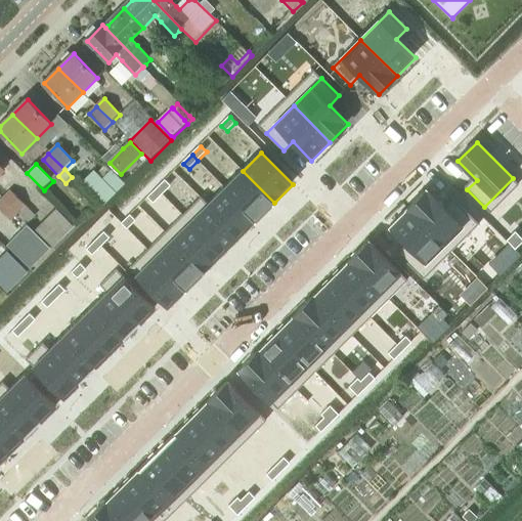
[(243,171),(225,188),(257,220),(274,203),(243,171)]
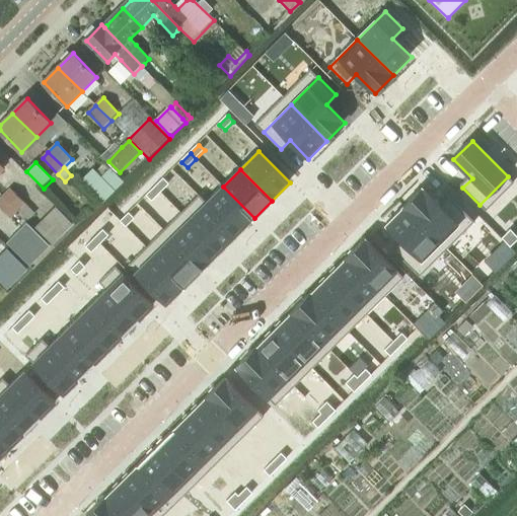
[(164,179),(156,188),(161,194),(170,185),(164,179)]
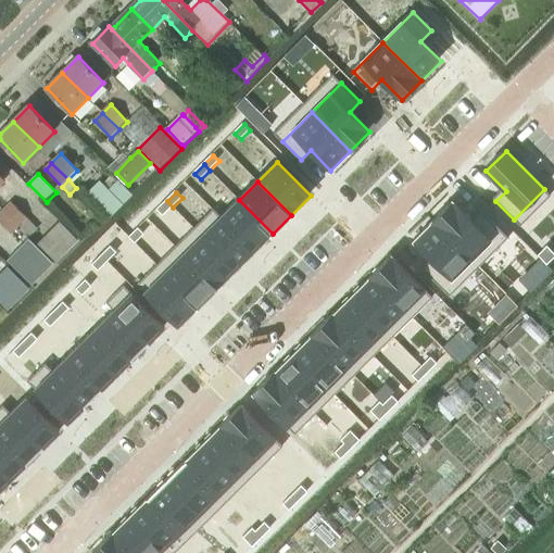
[(239,200),(221,218),(254,252),(273,234),(239,200)]
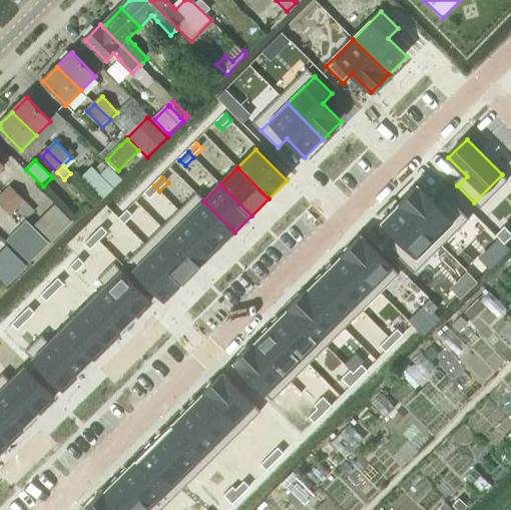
[(154,185),(145,193),(151,199),(159,191),(154,185)]
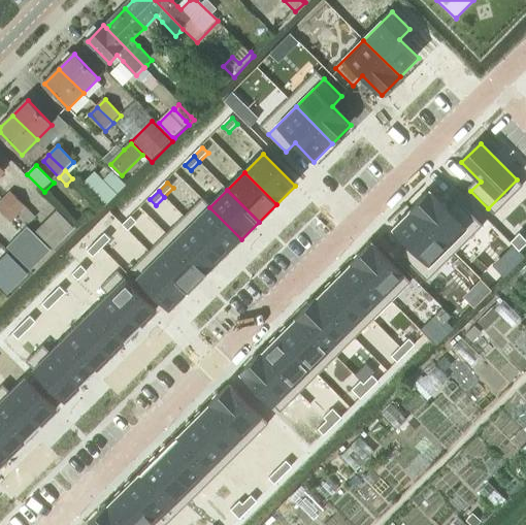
[(20,216),(27,208),(11,192),(4,200),(20,216)]
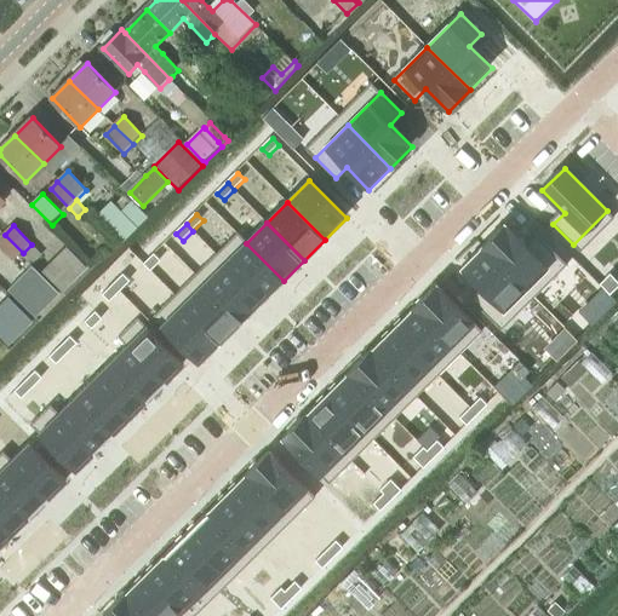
[(507,226),(485,247),(527,291),(560,258),(539,237),(528,248),(507,226)]
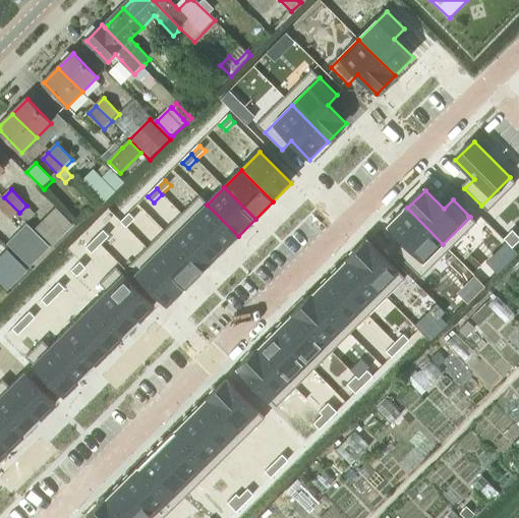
[(0,208),(12,221),(19,213),(4,197),(0,200),(0,208)]
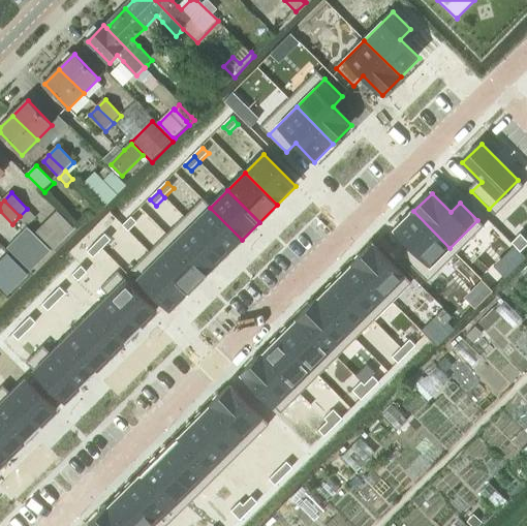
[(210,208),(192,225),(224,257),(242,240),(210,208)]
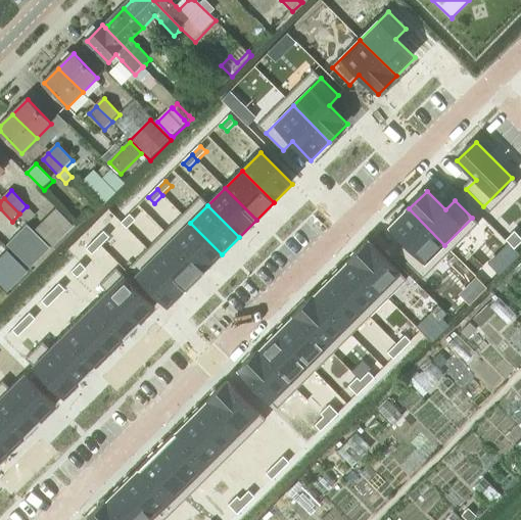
[(19,214),(29,222),(31,224),(37,217),(27,206),(19,214)]
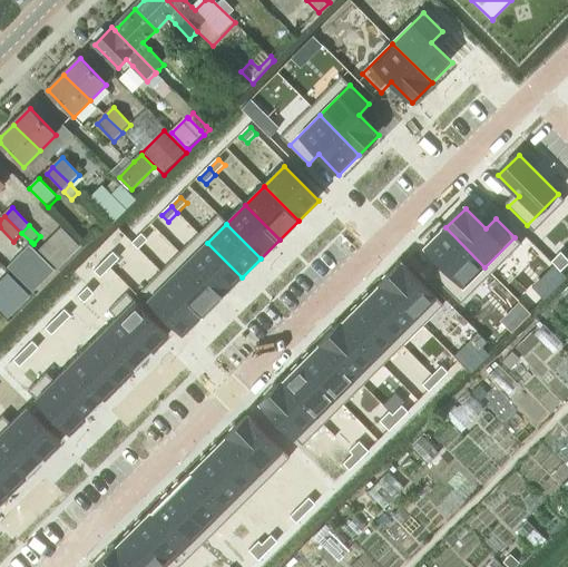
[(446,227),(426,247),(446,269),(436,279),(454,297),(485,267),(446,227)]
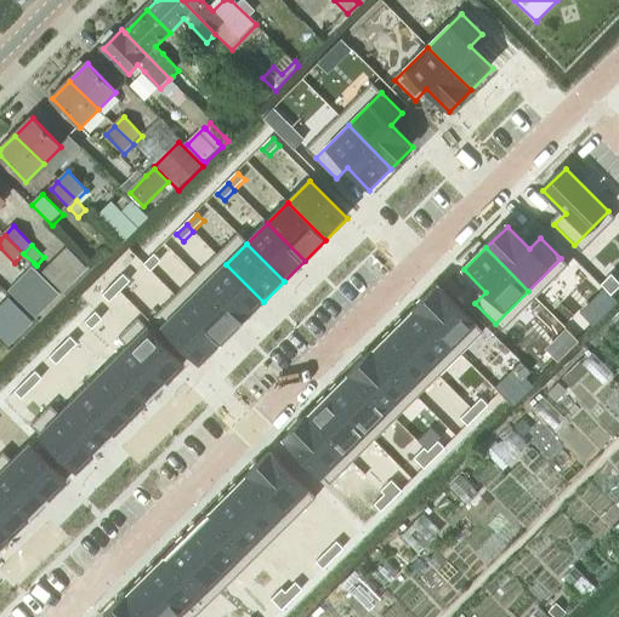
[(64,295),(77,283),(90,270),(69,249),(55,261),(44,272),(64,295)]
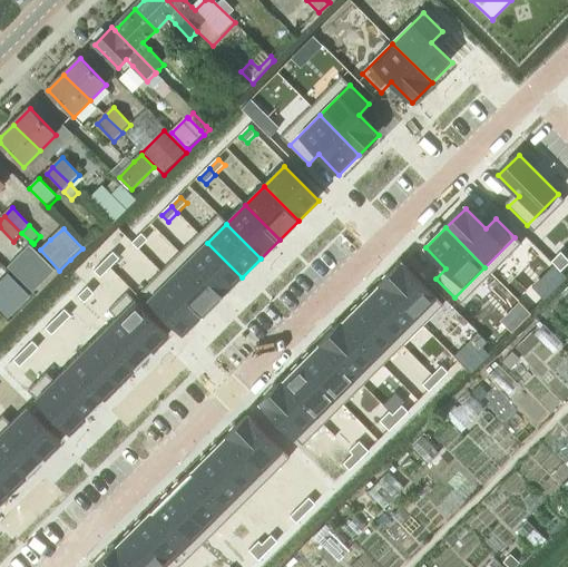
[(143,234),(134,244),(139,251),(149,241),(143,234)]
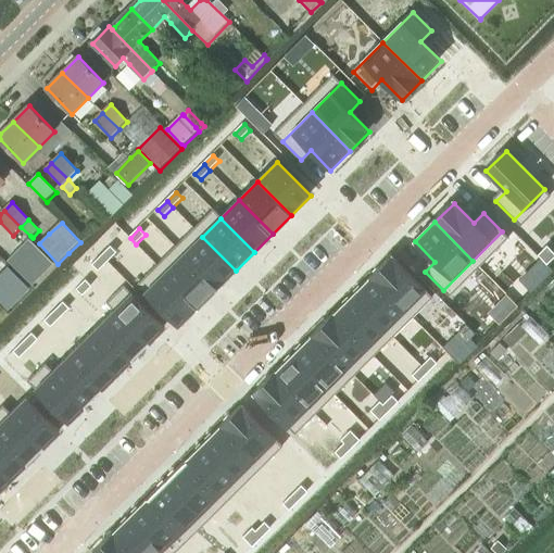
[(202,237),(184,255),(217,289),(236,271),(202,237)]
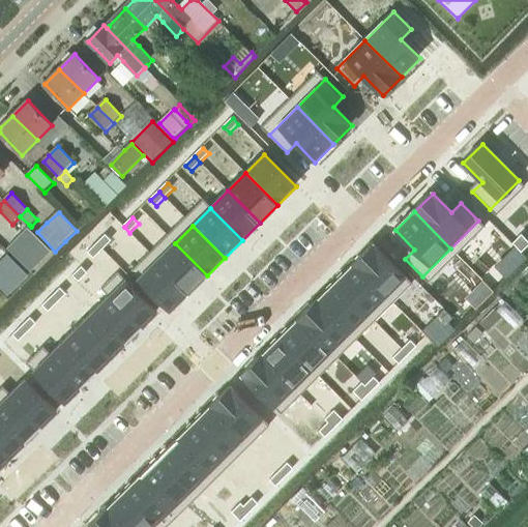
[(52,252),(28,228),(7,250),(31,273),(52,252)]
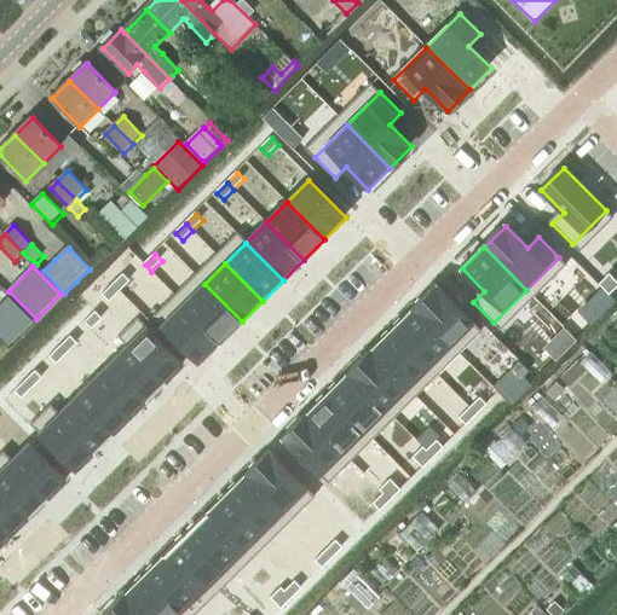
[(125,274),(114,285),(121,291),(131,282),(125,274)]
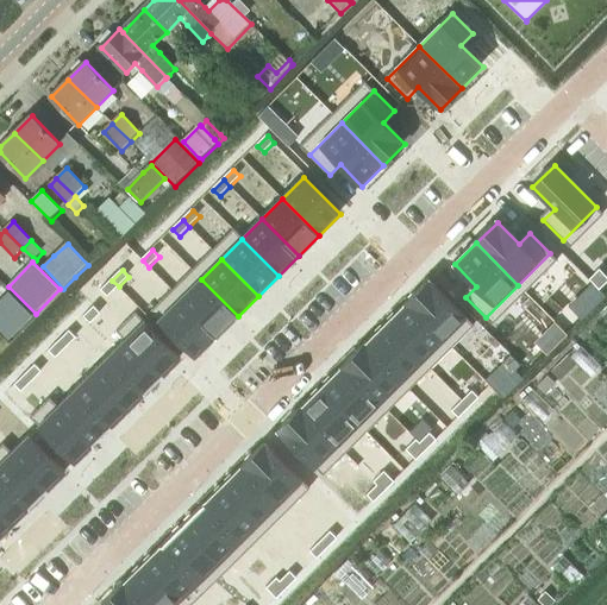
[(201,279),(181,300),(218,336),(238,316),(201,279)]
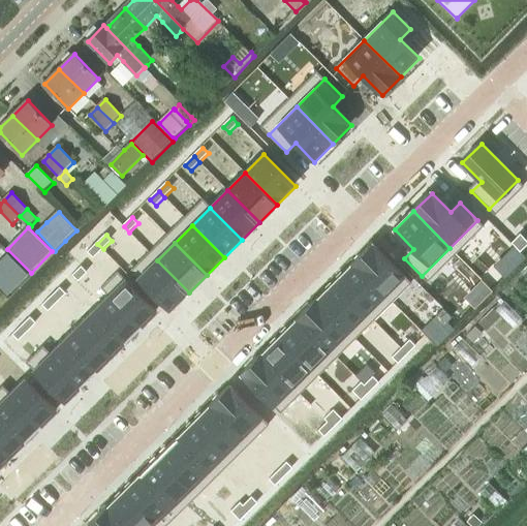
[(97,244),(89,252),(94,258),(103,249),(97,244)]
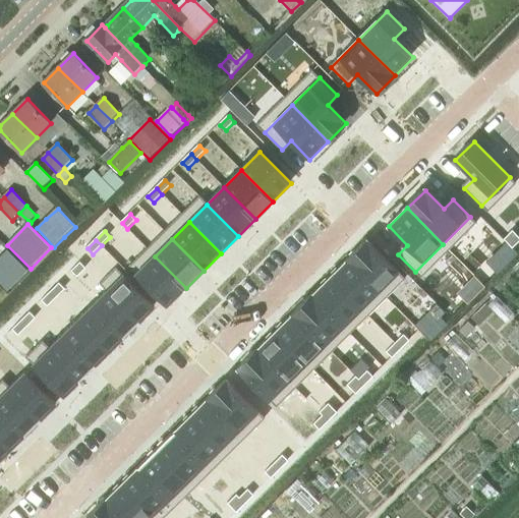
[(368,241),(349,261),(381,292),(400,273),(368,241)]
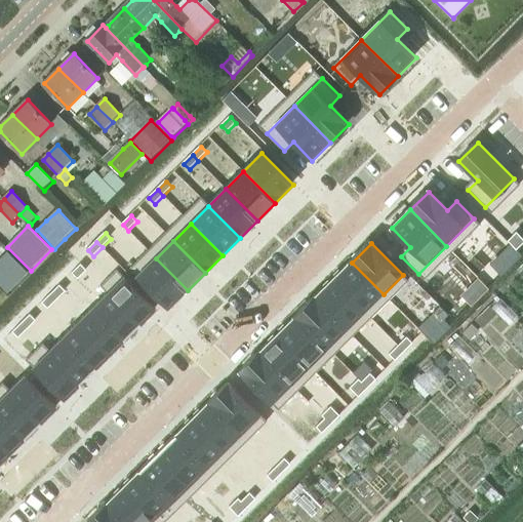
[(8,252),(0,261),(0,284),(9,294),(30,274),(8,252)]
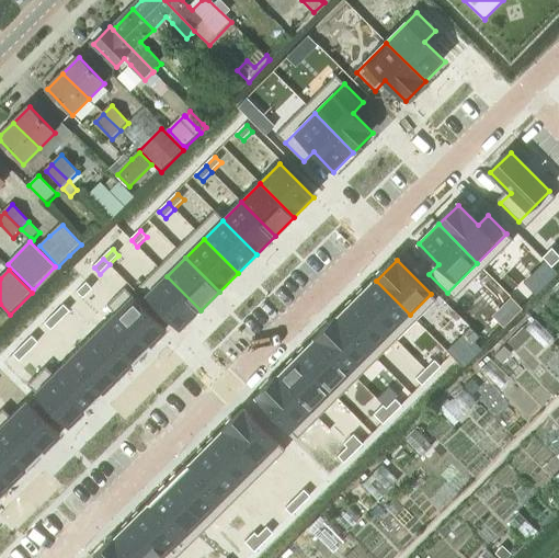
[(167,276),(147,295),(181,330),(201,310),(167,276)]
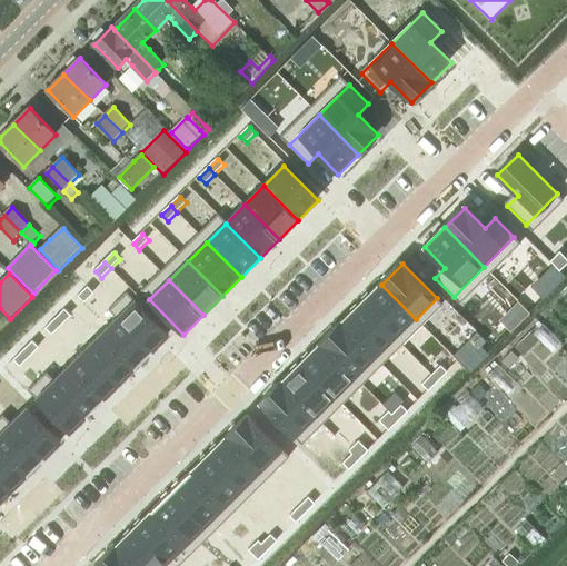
[(381,285),(361,304),(396,338),(416,319),(381,285)]
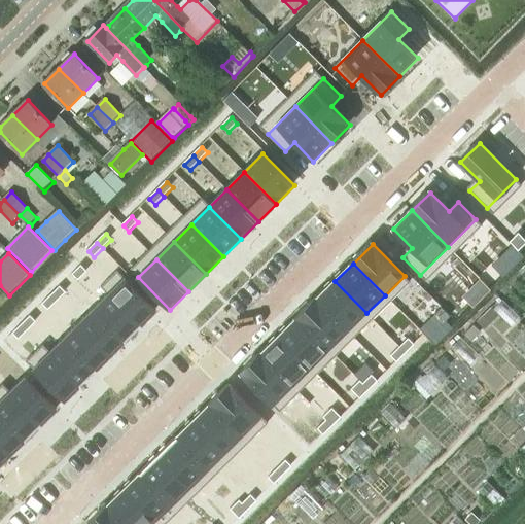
[(82,267),(73,275),(79,281),(88,272),(82,267)]
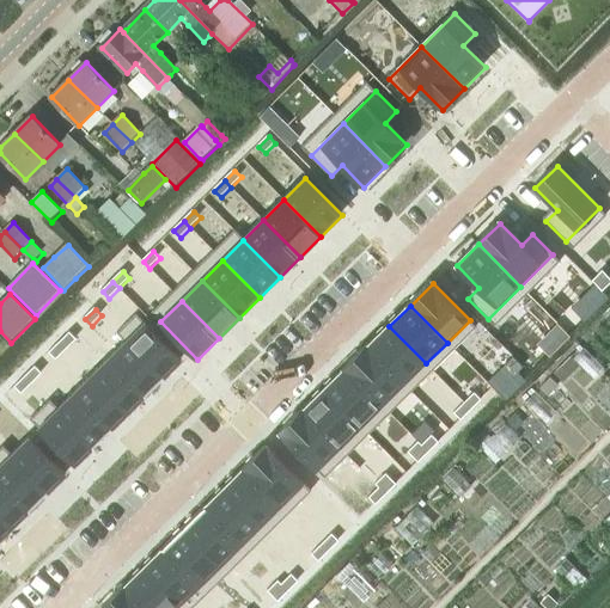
[(146,323),(128,342),(164,379),(183,361),(146,323)]
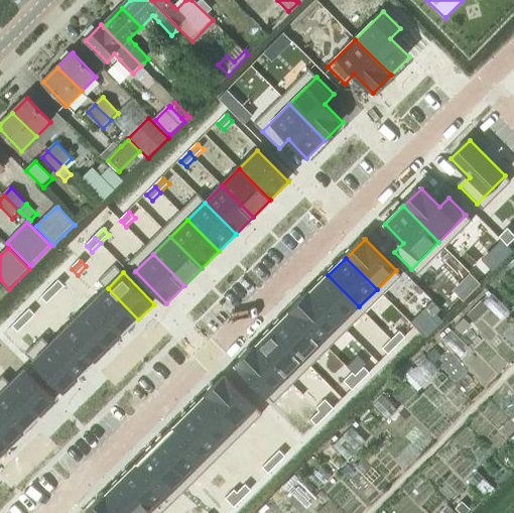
[(328,275),(309,293),(341,325),(359,306),(328,275)]
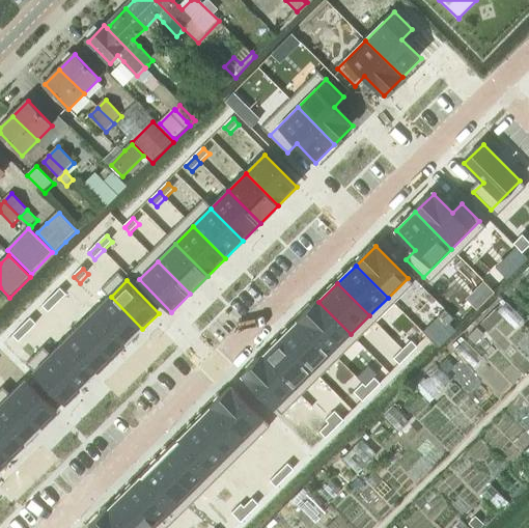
[(61,289),(53,298),(58,304),(67,296),(61,289)]
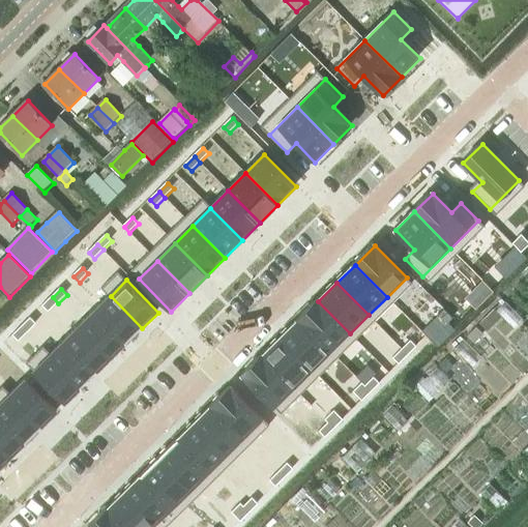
[(111,296),(95,311),(127,343),(142,328),(111,296)]
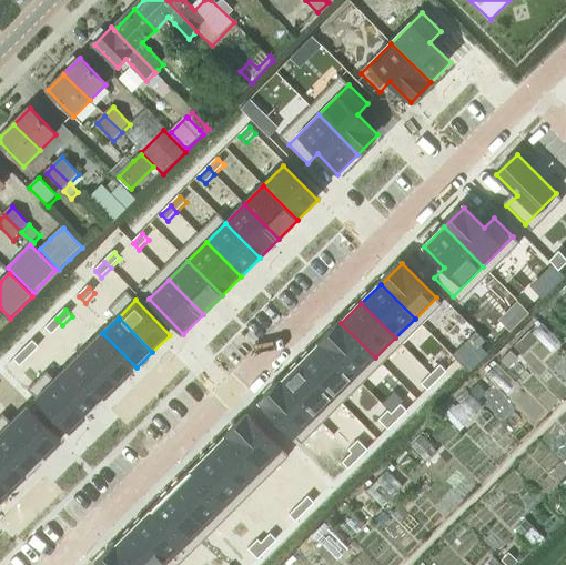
[(57,319),(47,329),(53,335),(62,325),(57,319)]
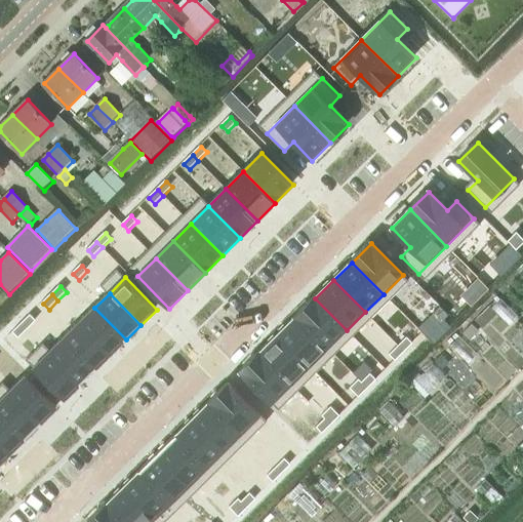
[(315,298),(296,317),(328,349),(347,330),(315,298)]
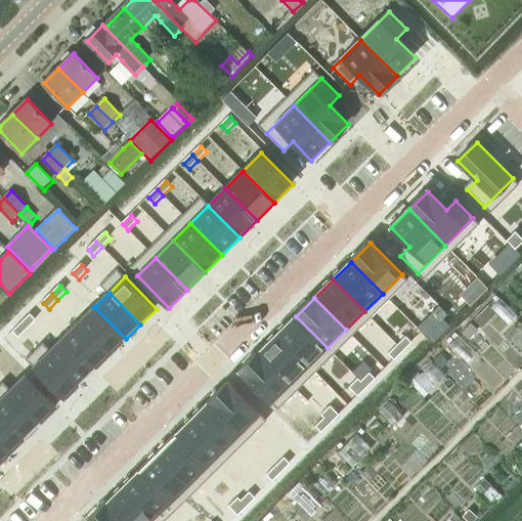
[(94,307),(80,322),(112,354),(126,339),(94,307)]
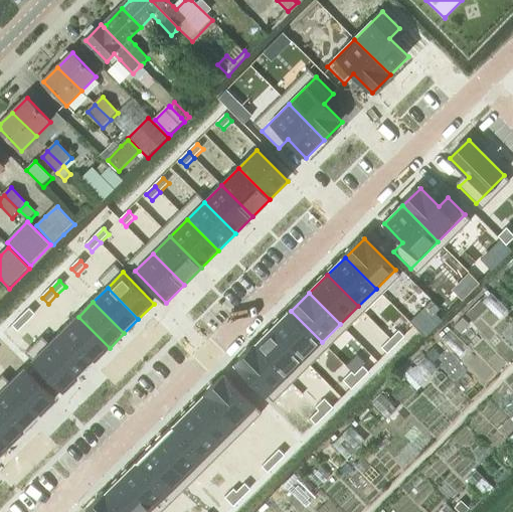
[(436,305),(426,313),(433,319),(441,310),(436,305)]
